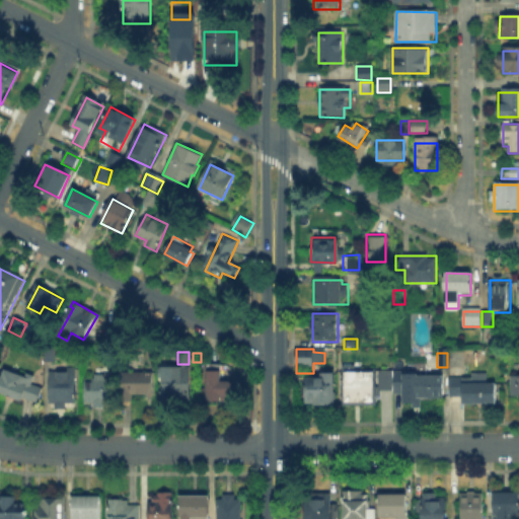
[(207,367),(221,366),(222,383),(235,382),(236,400),(209,402),(207,367)]
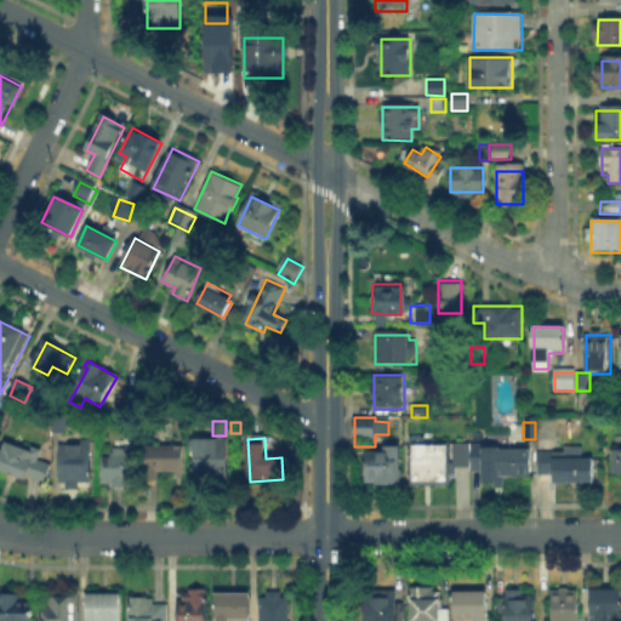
[(406,483),(406,439),(446,439),(446,483),(406,483)]
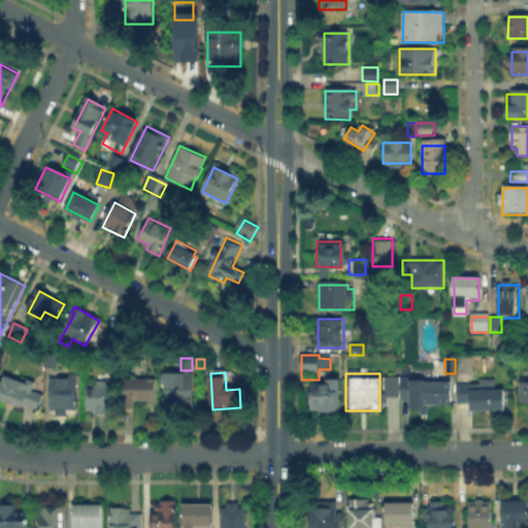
[(396,374),(396,395),(382,395),(382,374),(396,374)]
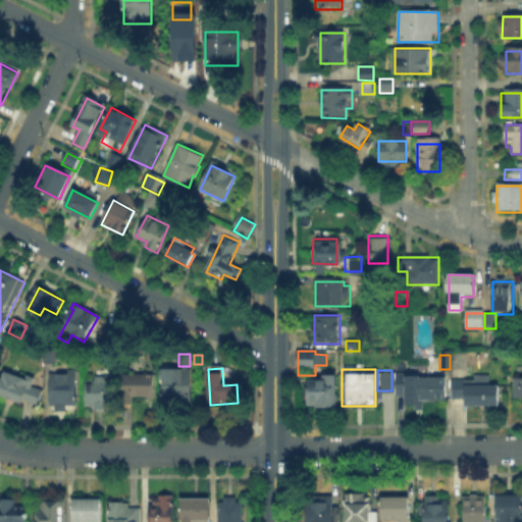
[(5,371),(37,380),(34,387),(40,389),(34,407),(0,395),(0,375),(3,376),(5,371)]
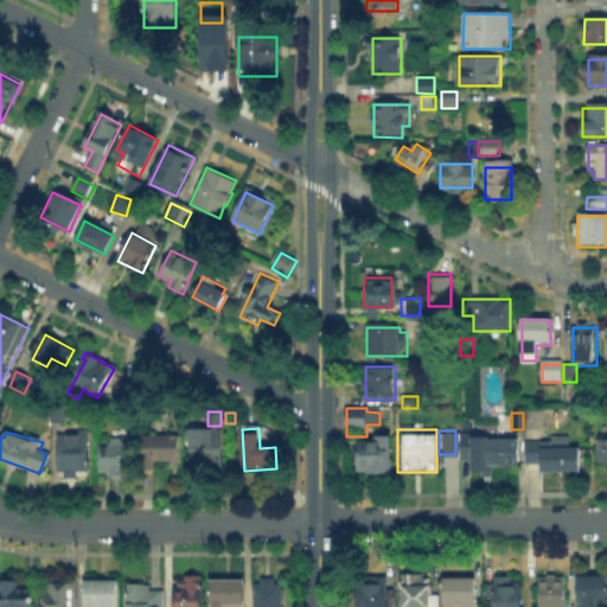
[(190,468),(190,432),(223,432),(222,470),(190,468)]
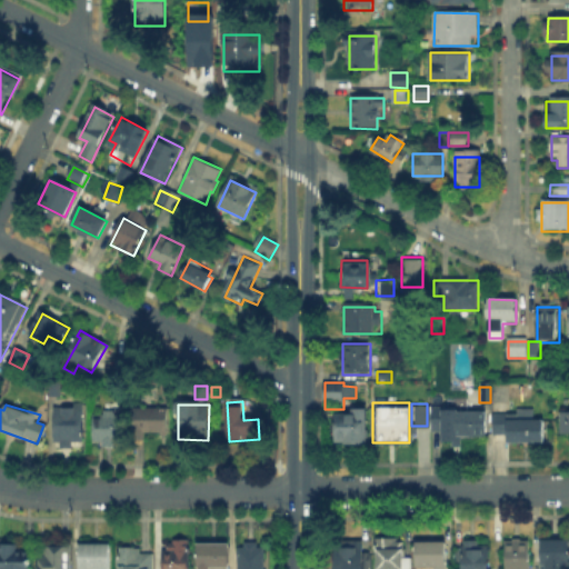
[(451,405),(451,408),(455,408),(455,409),(485,409),(485,435),(458,435),(458,445),(449,445),(449,440),(439,440),(439,430),(428,430),(428,405),(451,405)]
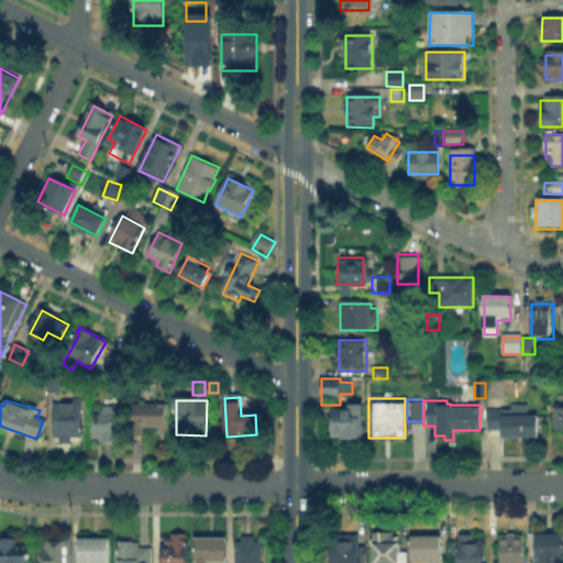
[(165,403),(165,434),(133,434),(134,403),(165,403)]
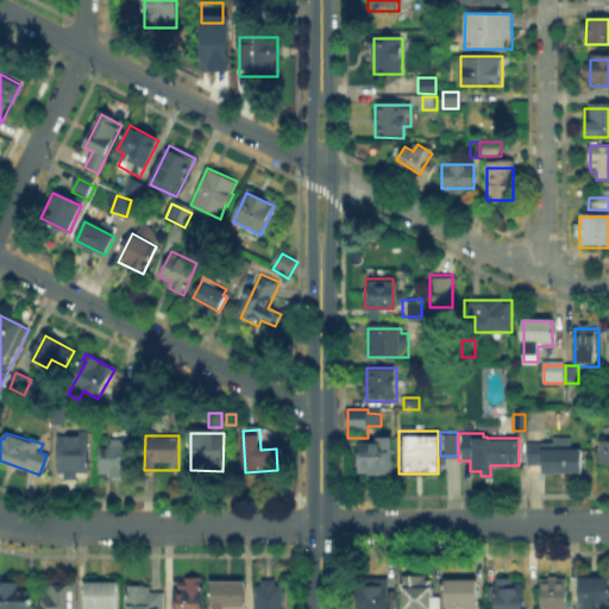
[(57,479),(58,437),(89,437),(89,479),(57,479)]
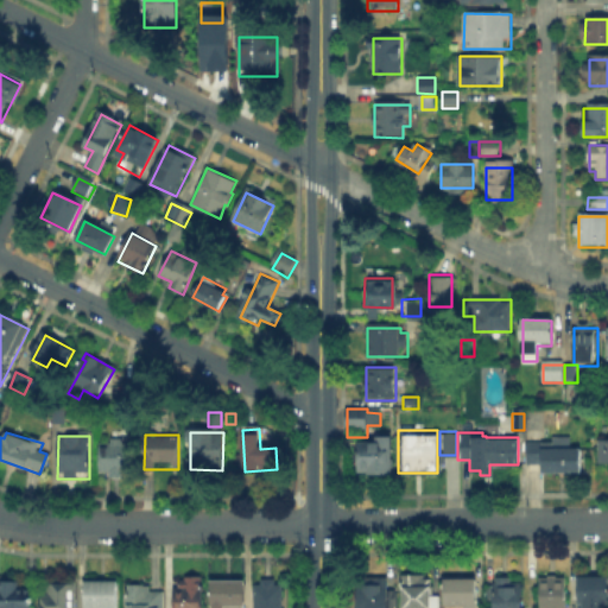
[(126,436),(126,448),(137,448),(137,476),(102,476),(102,448),(112,448),(112,436),(126,436)]
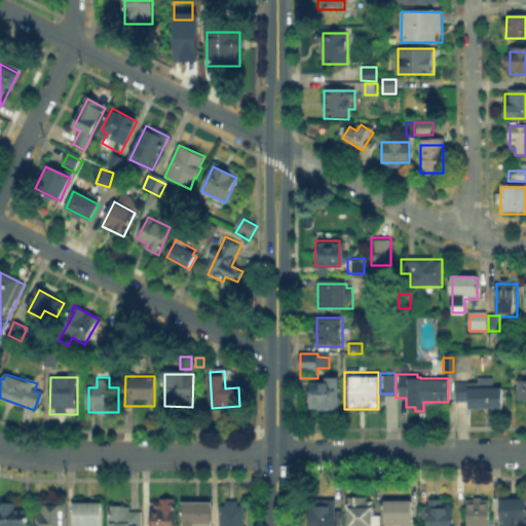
[(517,380),(525,380),(525,402),(517,402),(517,380)]
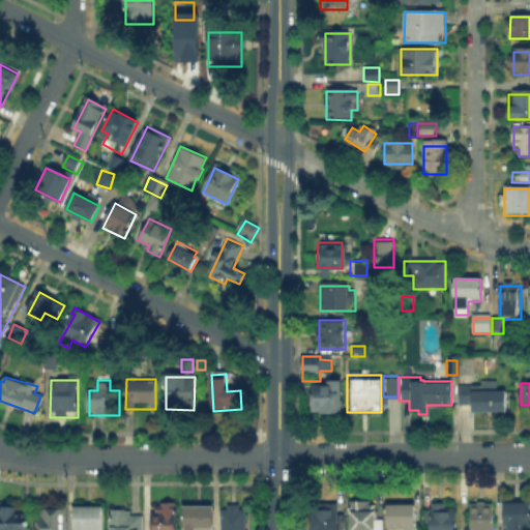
[(302,392),(320,393),(320,386),(342,386),(341,414),(317,413),(317,420),(302,419),(302,392)]
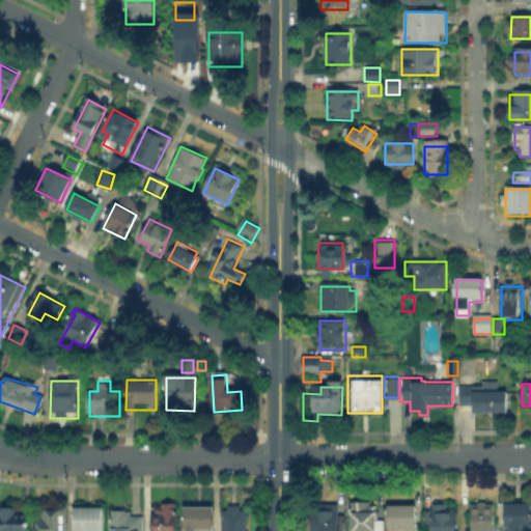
[(462,407),(462,388),(500,388),(500,394),(507,394),(507,414),(473,414),(473,407),(462,407)]
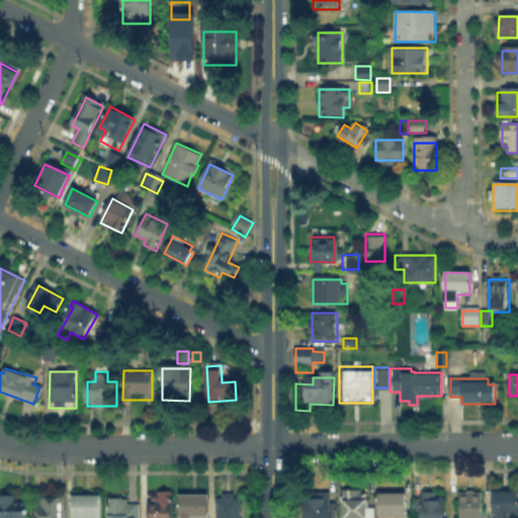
[(342,517),(342,491),(366,491),(366,517),(342,517)]
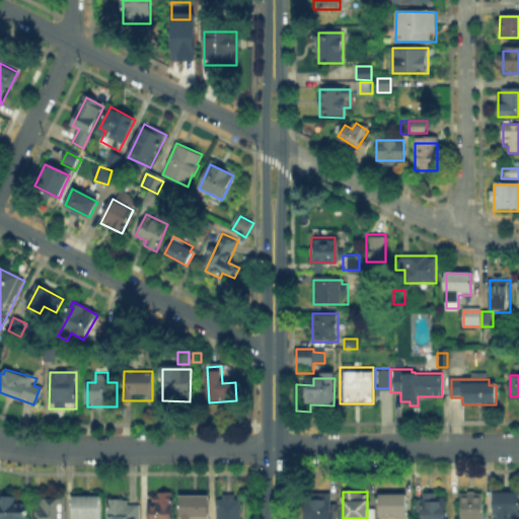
[(377,518),(378,493),(406,494),(406,518),(377,518)]
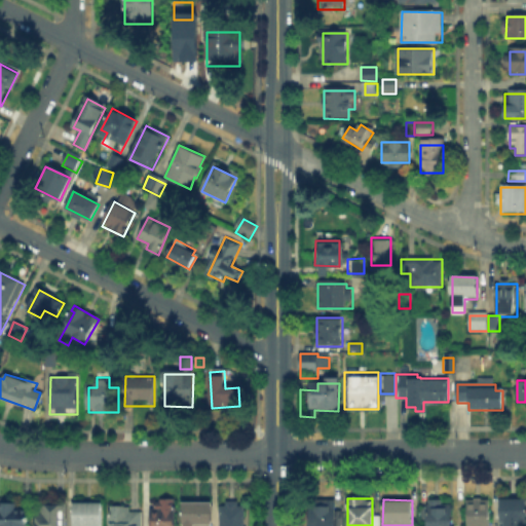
[(153,525),(153,500),(175,500),(175,525),(153,525)]
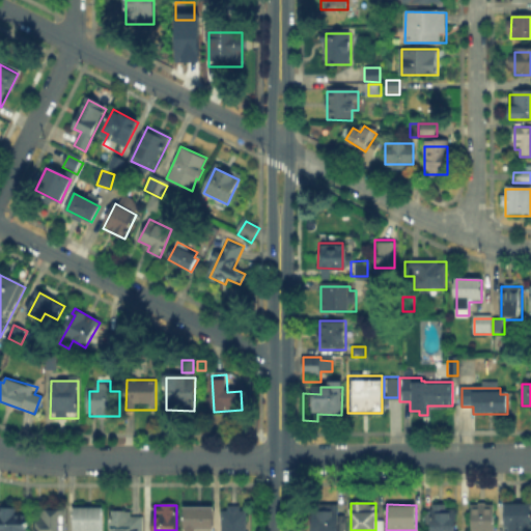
[(494,505),(494,530),(471,530),(472,505),(494,505)]
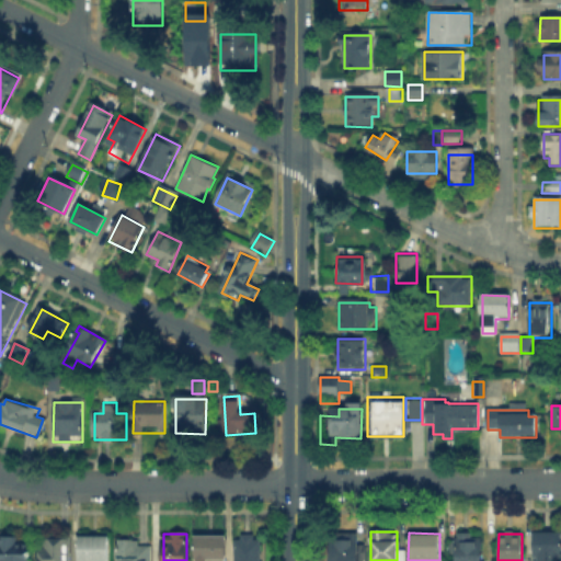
[(560,534),(560,560),(536,560),(536,534),(560,534)]
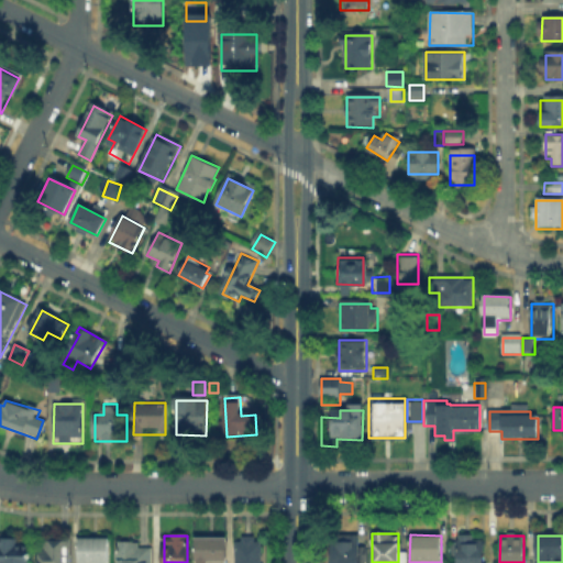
[(330,562),(331,537),(360,537),(360,562),(330,562)]
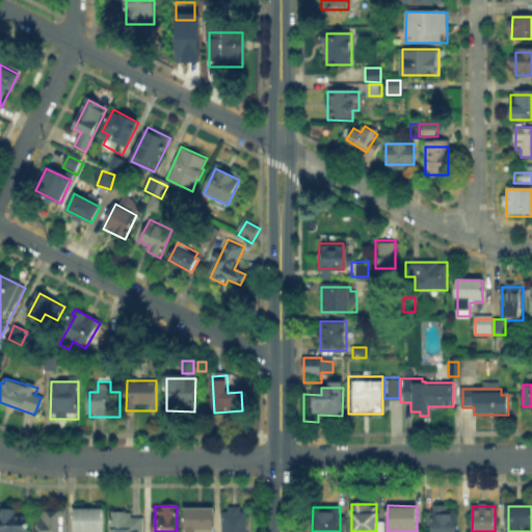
[(74,531),(74,508),(104,508),(104,531),(74,531)]
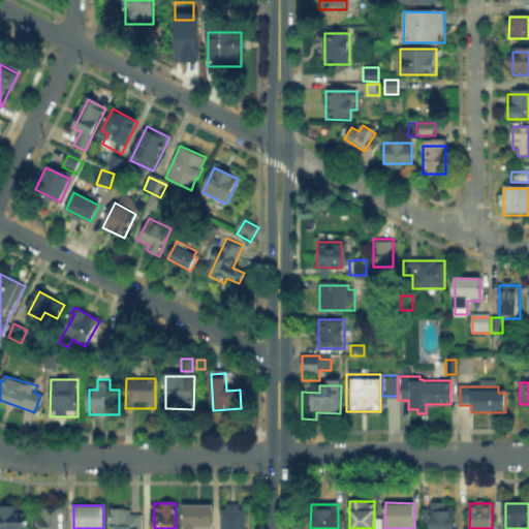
[(0,528),(0,507),(18,507),(18,512),(29,512),(28,528),(0,528)]
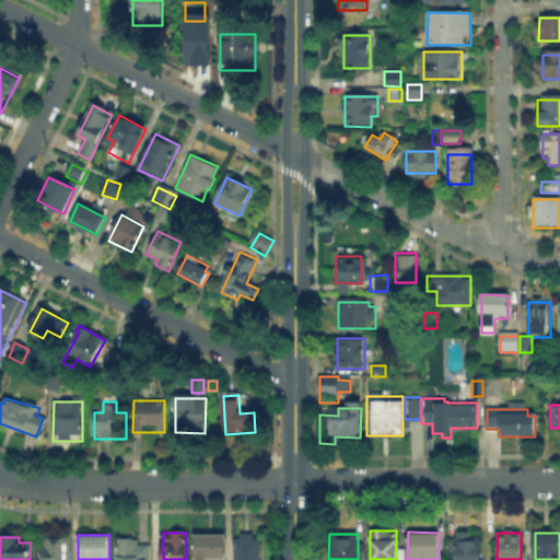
[(39,559),(41,537),(71,538),(71,559),(39,559)]
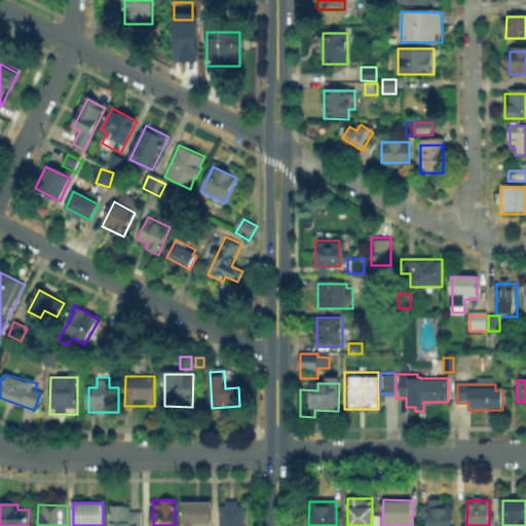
[(129,504),(129,510),(143,510),(143,525),(110,525),(110,504),(129,504)]
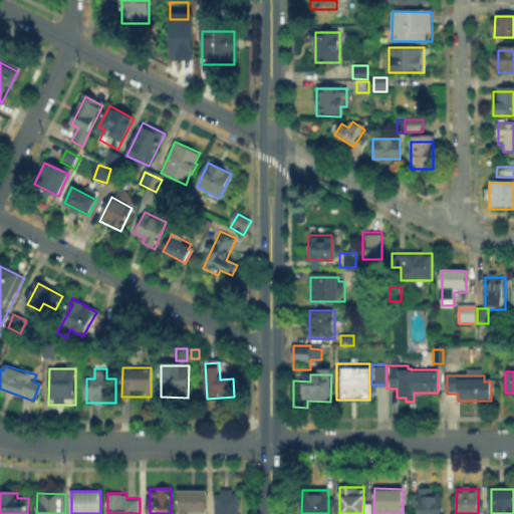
[(182,513),(182,493),(206,493),(206,513),(182,513)]
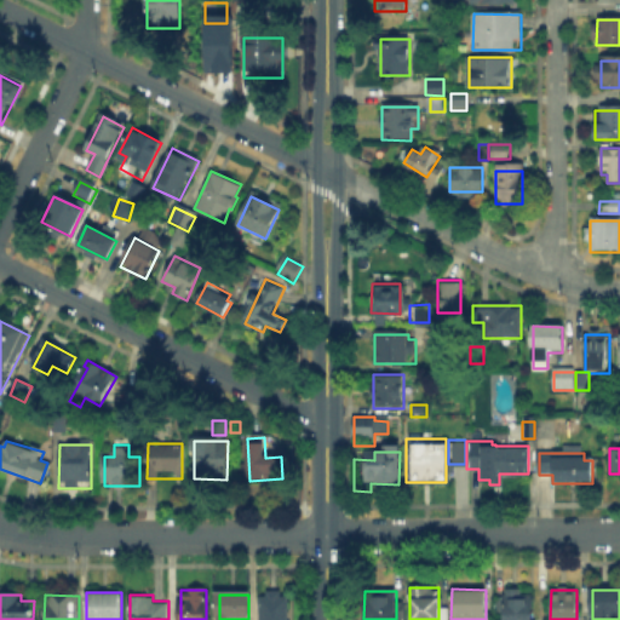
[(291,595),(291,619),(259,619),(259,595),(291,595)]
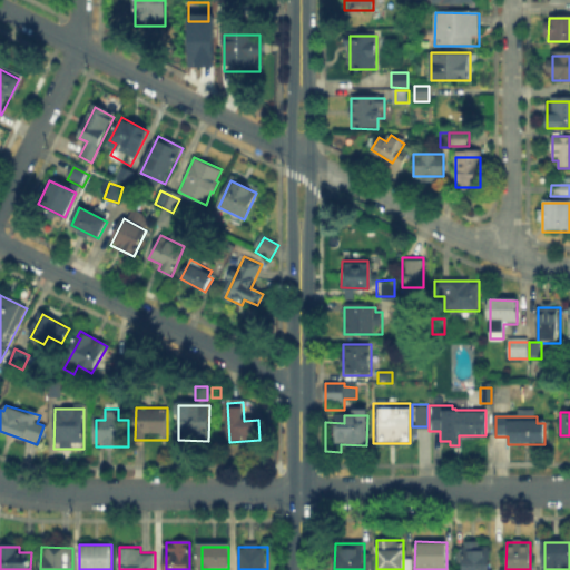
[(490,547),(490,569),(463,569),(463,547),(490,547)]
